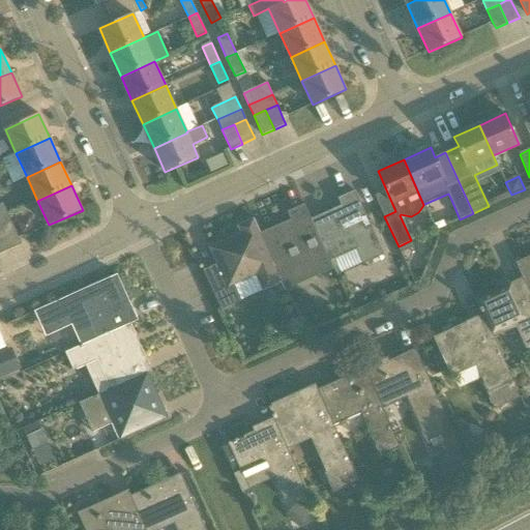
[(366,262),(384,255),(355,190),(337,199),(342,206),(311,219),(330,262),(360,249),(366,262)]
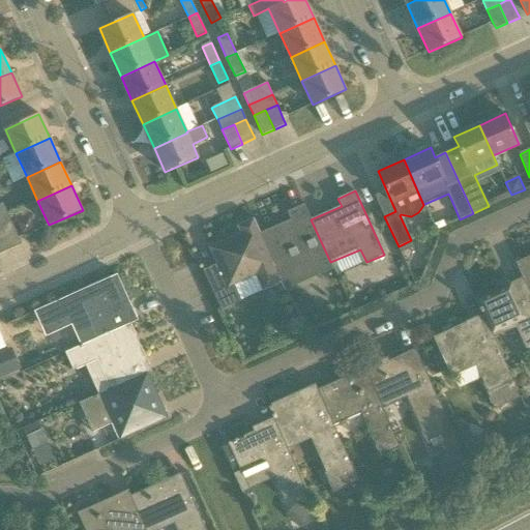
[(261,233),(283,284),(313,270),(316,276),(333,269),(330,262),(311,219),(304,204),(288,212),(291,219),(261,233)]
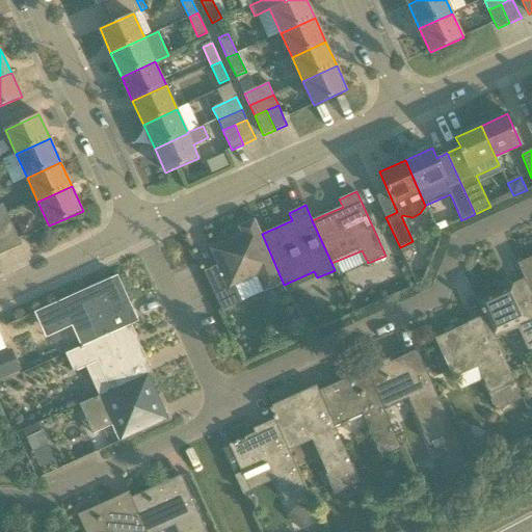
[(0,218),(0,231),(1,231),(12,225),(8,215),(0,218)]
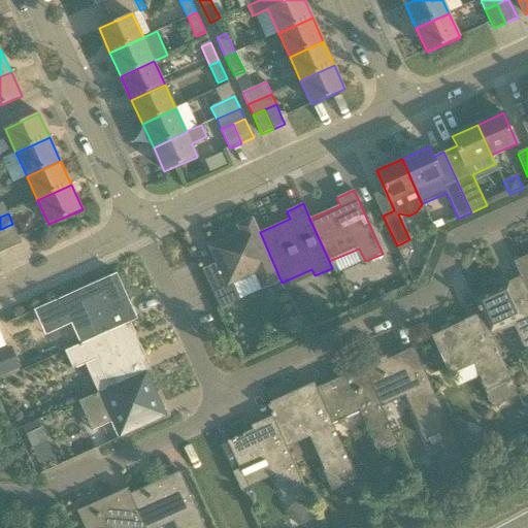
[(203,269),(221,308),(239,300),(233,286),(255,276),(262,291),(282,283),(260,232),(253,218),(236,225),(239,232),(208,246),(216,263),(203,269)]
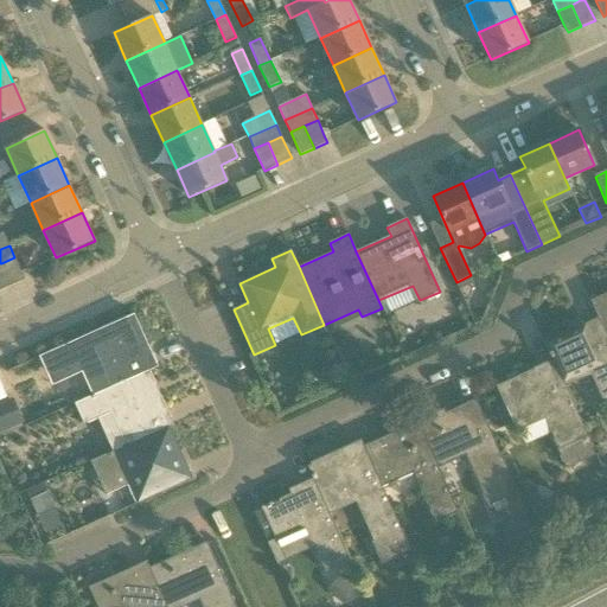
[(1,263),(11,286),(25,280),(14,257),(1,263)]
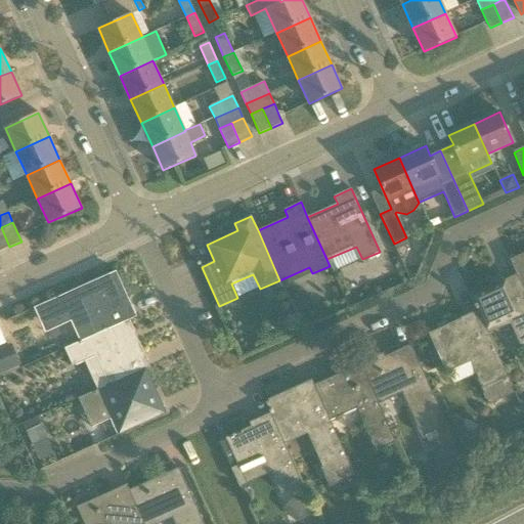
[(0,227),(0,251),(9,247),(1,227),(0,227)]
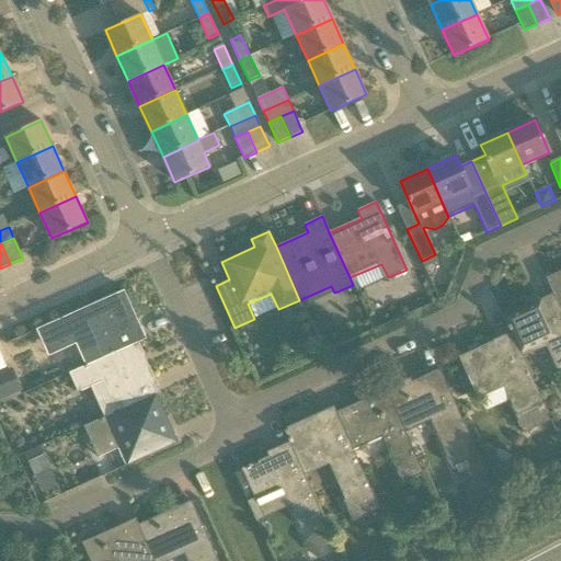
[(560,271),(546,278),(553,294),(560,310),(560,271)]
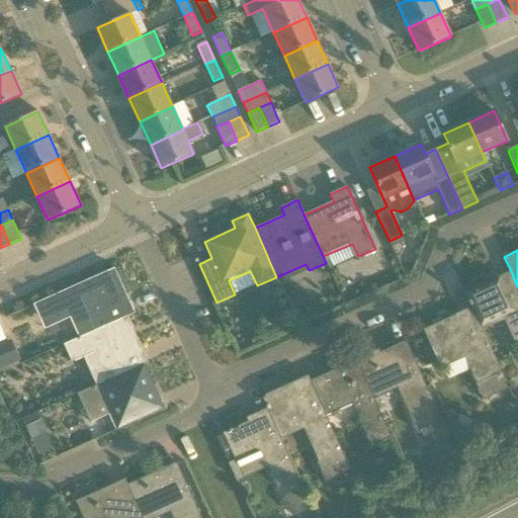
[(33,305),(41,323),(45,329),(70,318),(79,338),(127,317),(135,314),(114,268),(33,305)]
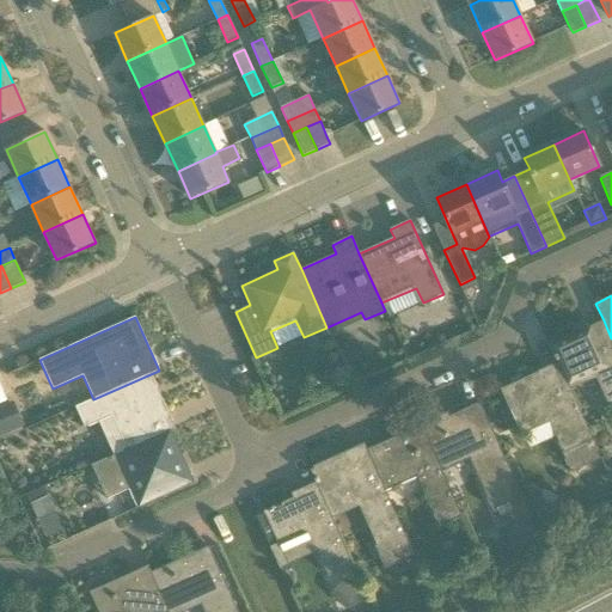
[(611,338),(604,320),(549,346),(557,363),(567,385),(598,372),(611,403),(607,405),(611,416),(611,338)]
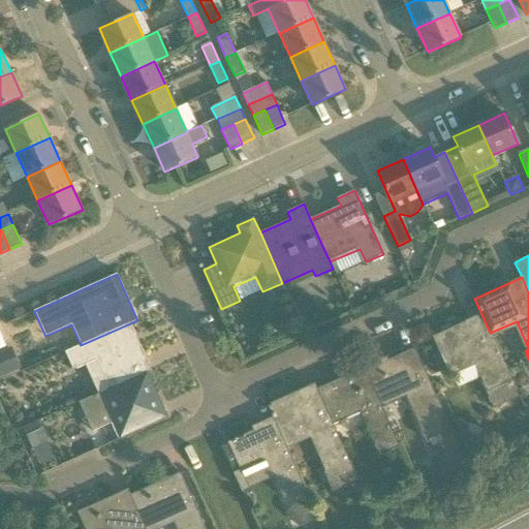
[(480,376),(488,392),(495,407),(520,396),(512,380),(490,333),(481,314),(465,321),(466,322),(434,337),(441,352),(433,356),(439,371),(447,368),(449,371),(476,359),(484,375),(480,376)]
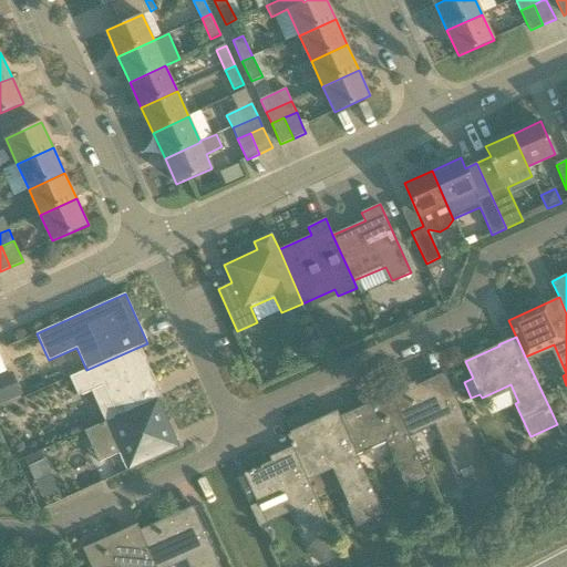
[(140,347),(86,370),(71,378),(79,395),(103,384),(117,416),(158,399),(163,398),(140,347)]
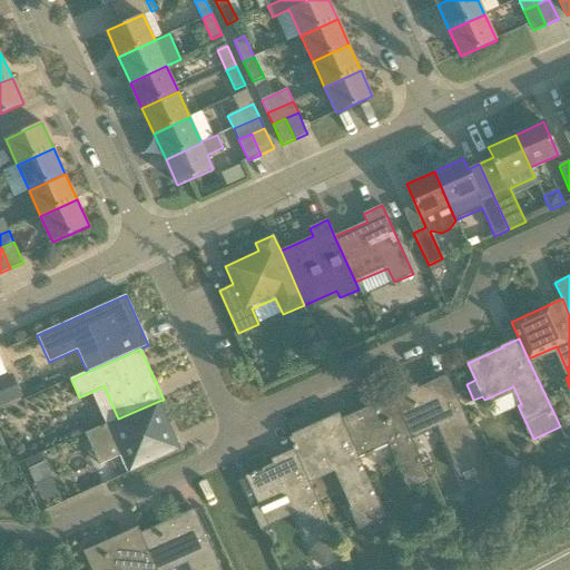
[(0,377),(0,404),(0,405),(20,397),(22,396),(11,373),(0,377)]
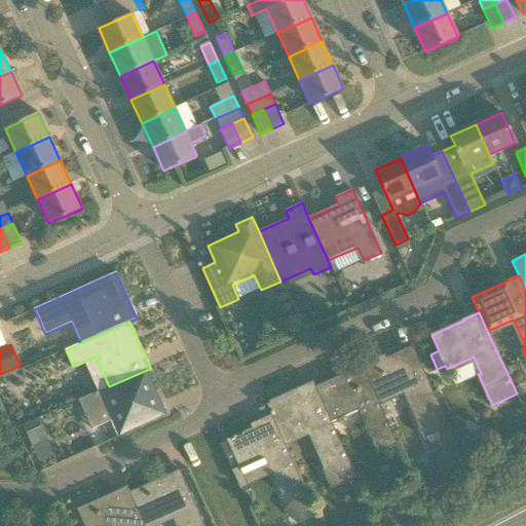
[(413,346),(364,369),(380,405),(403,393),(424,440),(449,428),(413,346)]
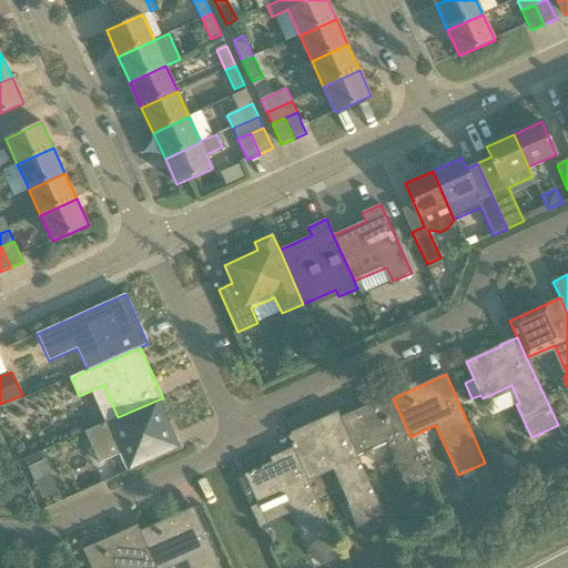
[(409,437),(411,437),(393,398),(393,396),(369,407),(368,405),(367,406),(368,408),(342,421),(341,421),(357,456),(386,443),(407,489),(429,479),(409,437)]
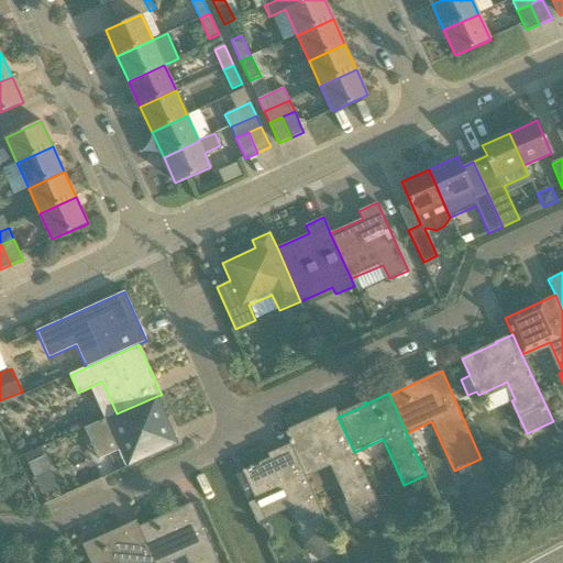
[(98,459),(119,449),(128,467),(179,444),(157,396),(117,414),(84,429),(98,459)]
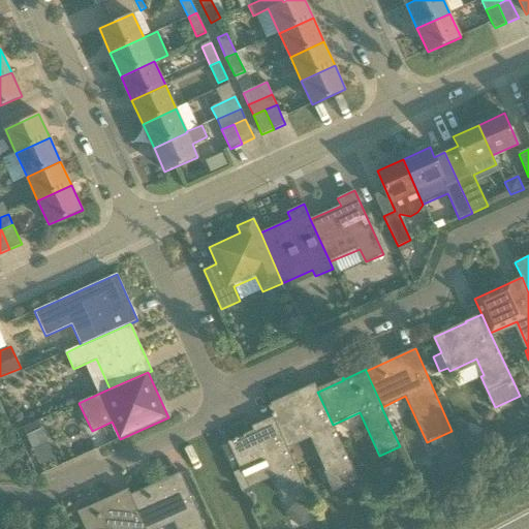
[(273,417),(285,444),(312,432),(330,469),(323,471),(333,492),(358,480),(333,425),(317,392),(318,392),(315,383),(314,384),(314,385),(268,406),(273,417)]
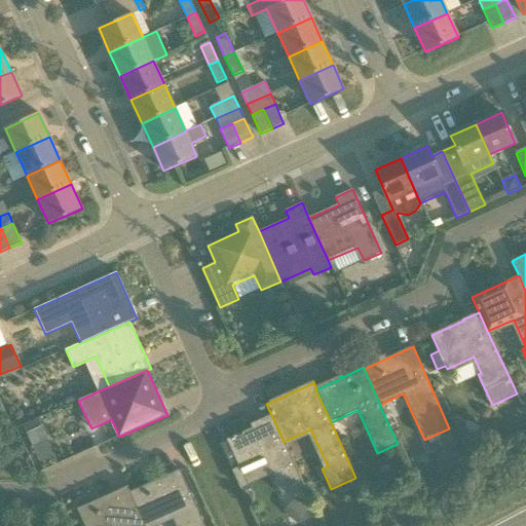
[(284,442),(271,415),(258,421),(260,425),(227,441),(221,444),(232,470),(238,466),(239,470),(264,457),(283,495),(303,486),(284,442)]
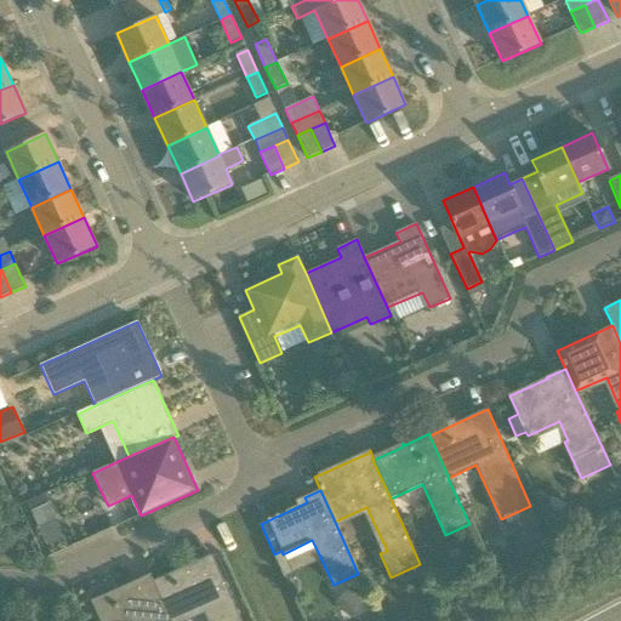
[(39,528),(56,520),(49,503),(30,511),(39,528)]
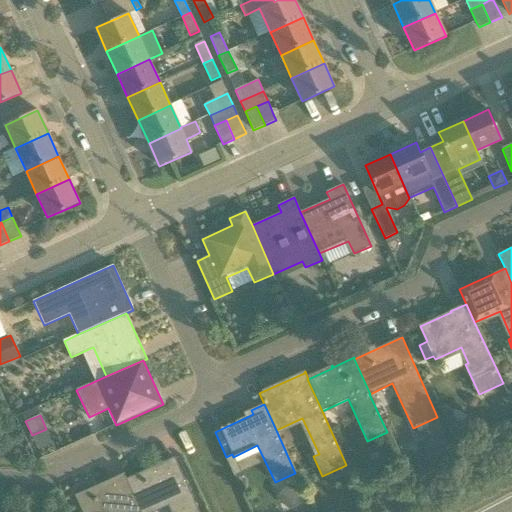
[(199,511),(175,457),(127,479),(141,510),(170,496),(177,511),(199,511)]
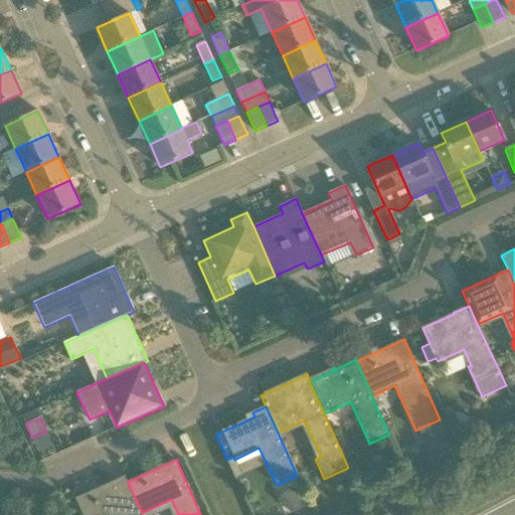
[(142,514),(142,513),(128,482),(125,476),(100,487),(101,489),(77,500),(83,514),(142,514)]
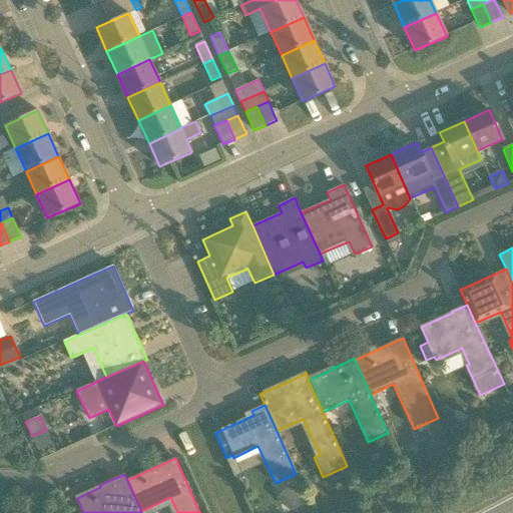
[(290,485),(278,499),(290,511),(303,497),(290,485)]
